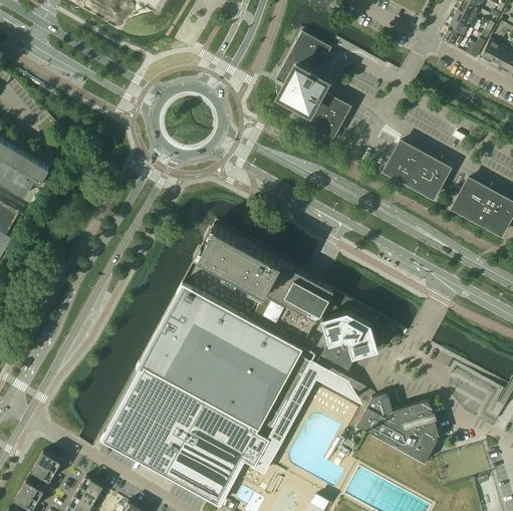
[(131,0),(157,15),(165,0),(131,0)]
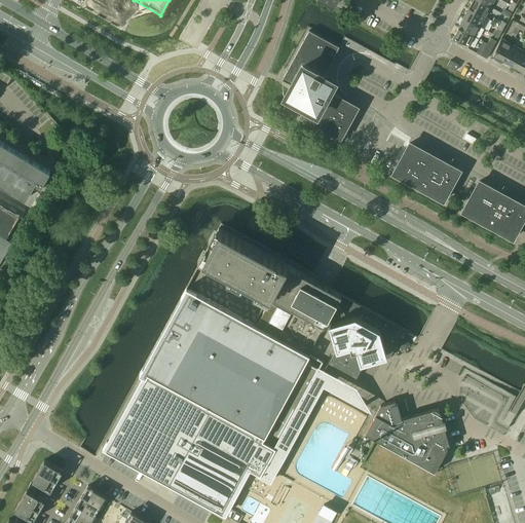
[(317,0),(333,8),(337,0),(317,0)]
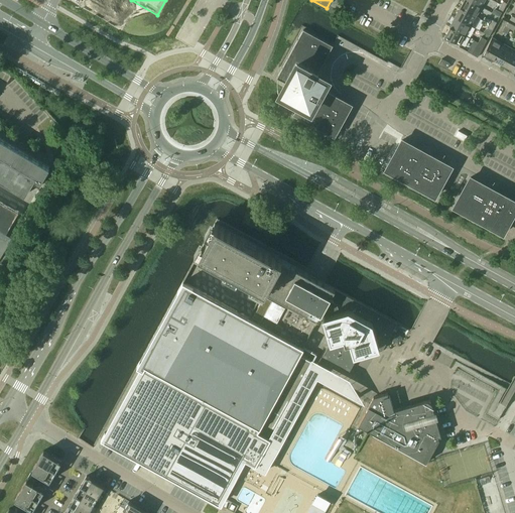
[(485,0),(465,0),(465,1),(480,9),(486,0),(485,0)]
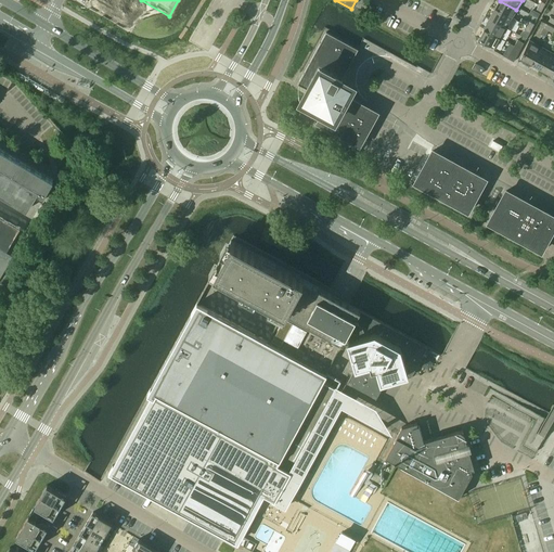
[(500,1),(493,11),(511,21),(516,10),(500,1)]
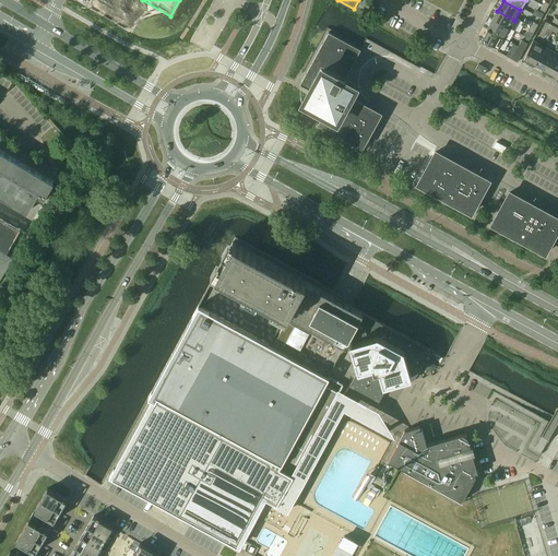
[(491,22),(509,31),(513,34),(520,23),(514,21),(497,11),(491,22)]
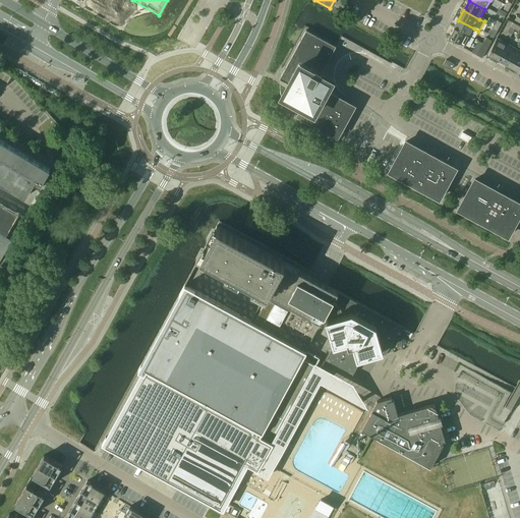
[(453,30),(469,39),(474,29),(458,20),(453,30)]
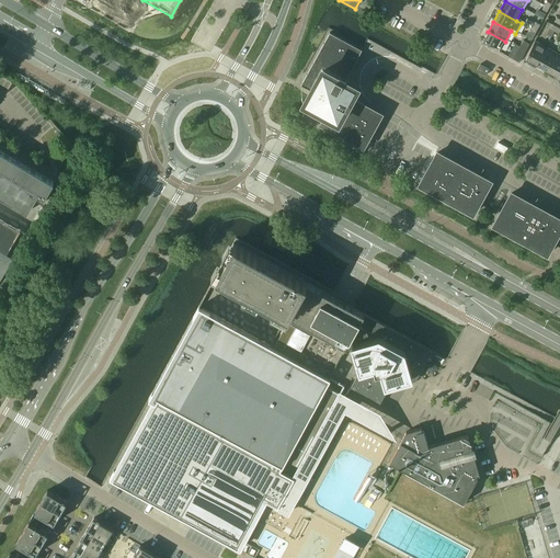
[(482,43),(499,53),(505,42),(488,32),(482,43)]
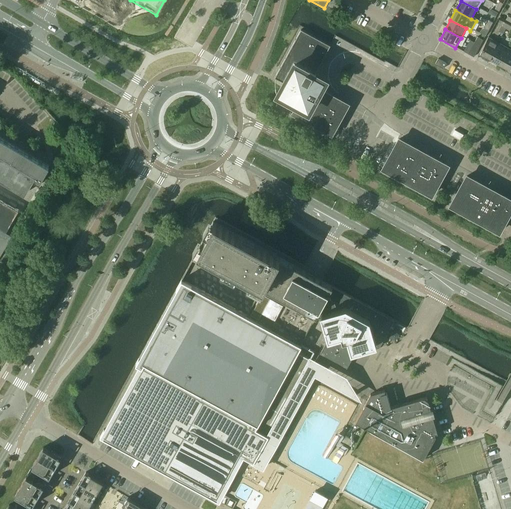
[(300,32),(273,81),(283,86),(278,95),(287,101),(282,110),(330,136),(346,107),(318,91),(323,82),(313,77),(329,48),(300,32)]
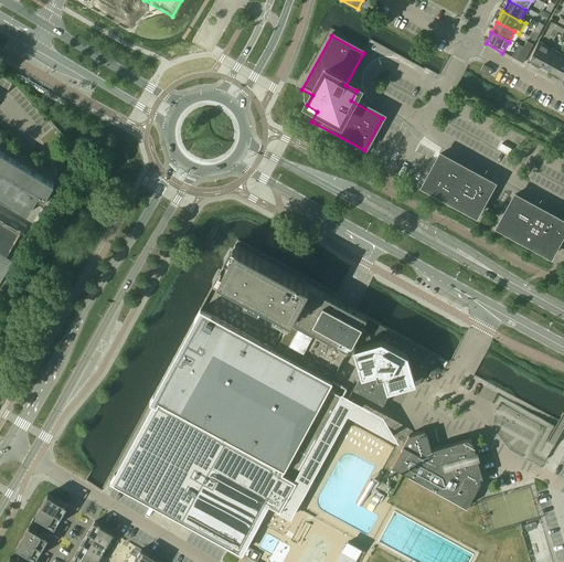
[(525,44),(522,50),(529,53),(532,48),(525,44)]
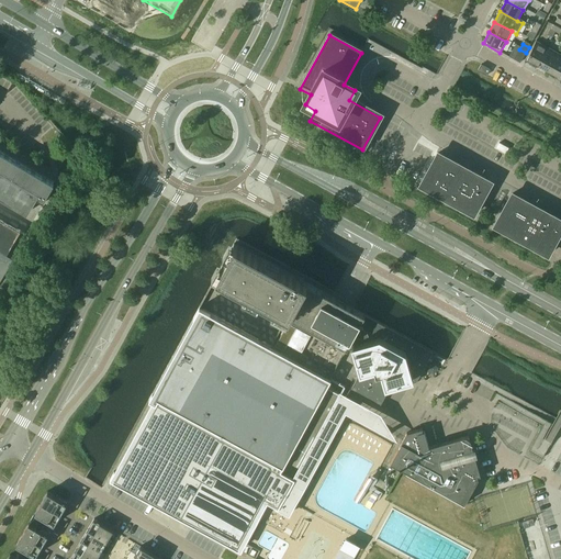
[(525,62),(536,67),(546,51),(535,44),(525,62)]
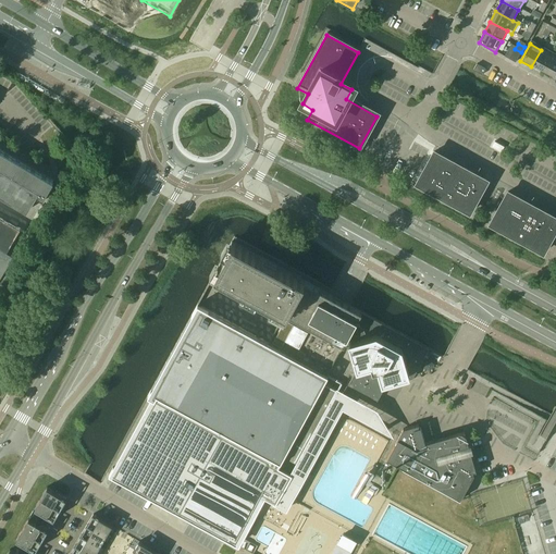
[(508,62),(515,65),(521,52),(515,49),(508,62)]
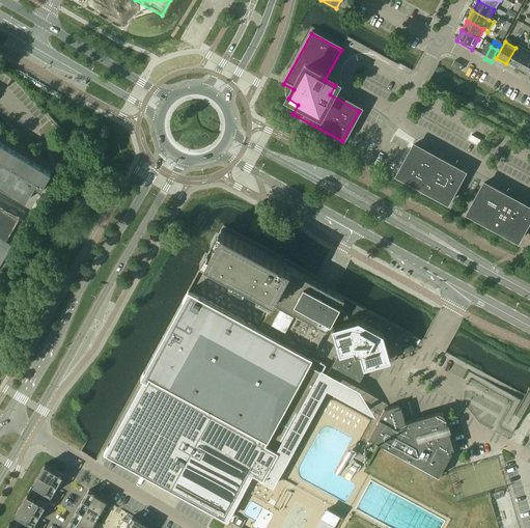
[(506,63),(517,70),(525,53),(515,48),(506,63)]
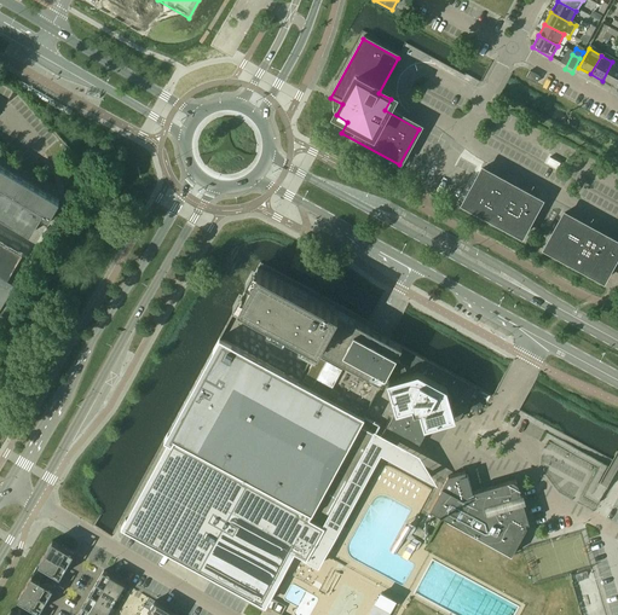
[(602,81),(613,87),(617,77),(617,64),(612,62),(602,81)]
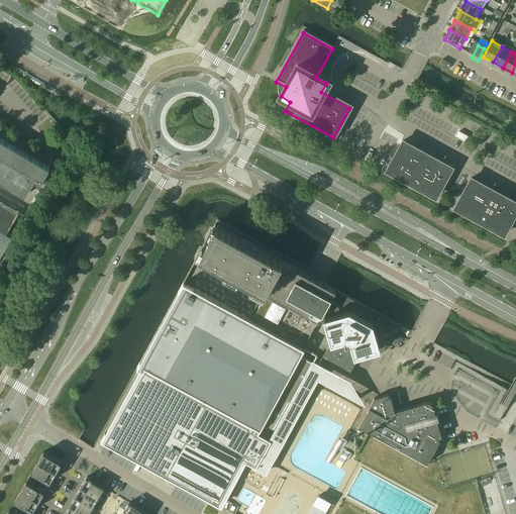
[(438,68),(447,72),(449,67),(441,63),(438,68)]
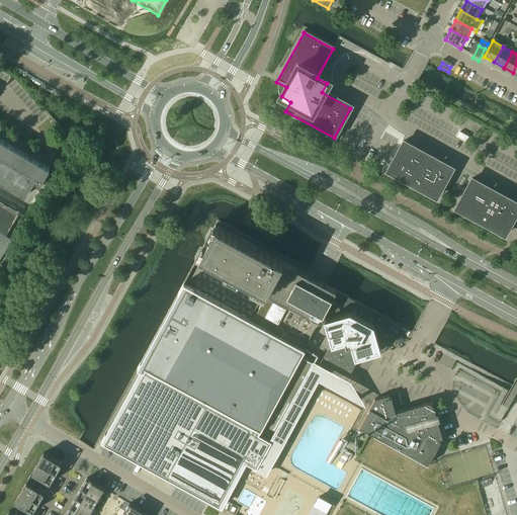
[(472,142),(464,138),(461,142),(470,147),(472,142)]
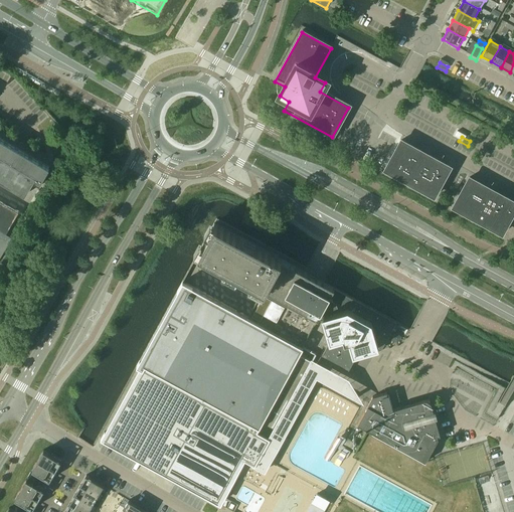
[(0,257),(11,239),(5,236),(18,214),(0,204),(0,183),(24,197),(32,183),(39,187),(48,170),(0,142),(0,257)]
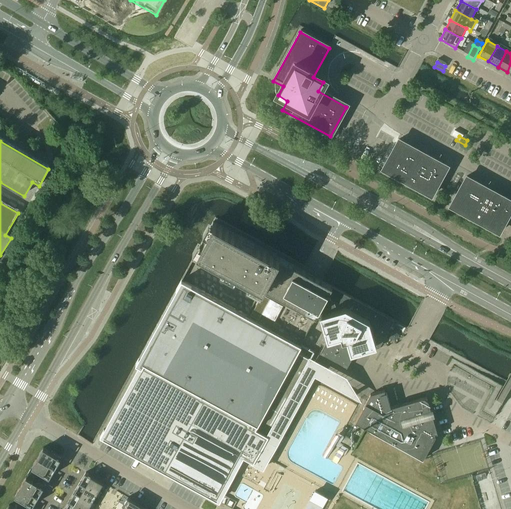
[(382,171),(430,198),(446,168),(398,142),(382,171)]
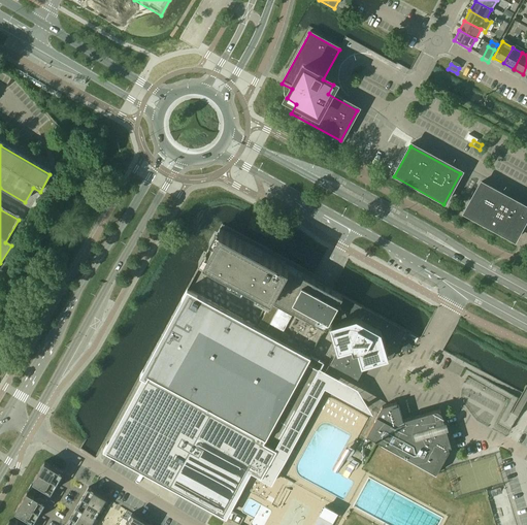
[(463,215),(513,242),(526,217),(526,209),(480,185),(463,215)]
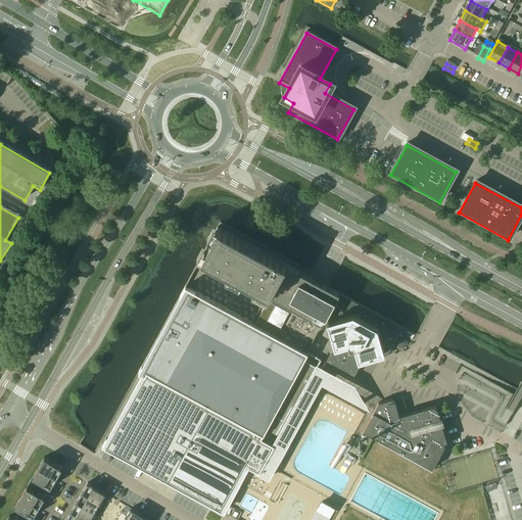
[(217,229),(200,260),(328,330),(334,348),(333,350),(331,349),(328,355),(330,356),(329,358),(325,366),(348,378),(353,371),(354,371),(356,371),(357,370),(358,370),(358,369),(358,368),(358,367),(358,366),(357,366),(357,365),(358,363),(383,355),(397,328),(318,284),(217,229)]
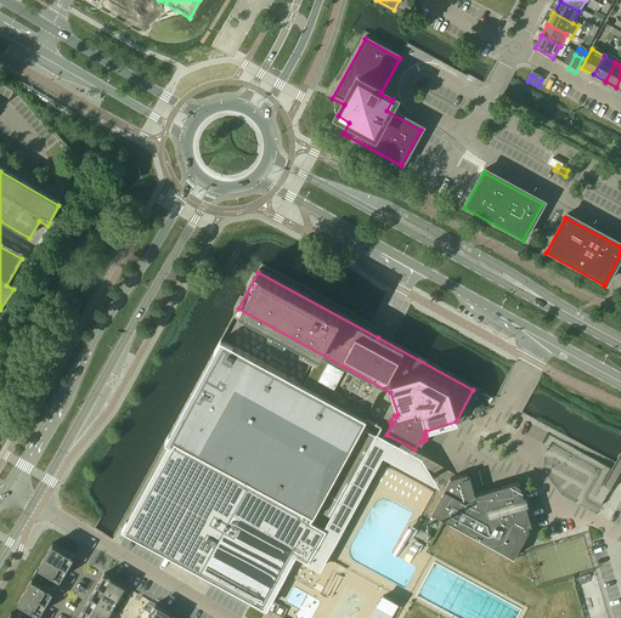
[(125,525),(120,533),(263,611),(292,557),(319,572),(333,544),(322,538),(376,440),(363,432),(363,430),(361,429),(365,423),(219,342),(163,446),(170,449),(128,526),(125,525)]
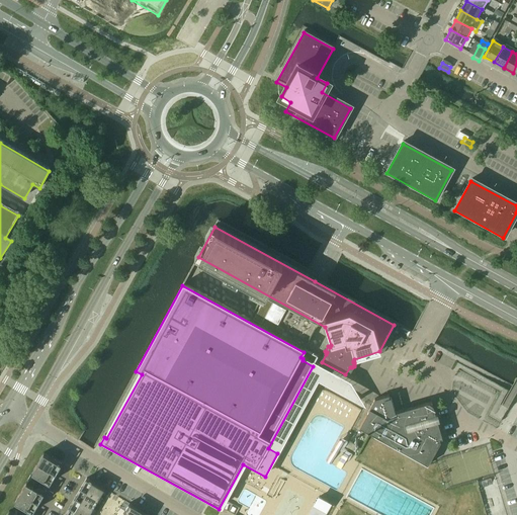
[(318,324),(265,294),(250,323),(303,351),(307,343),(318,324)]
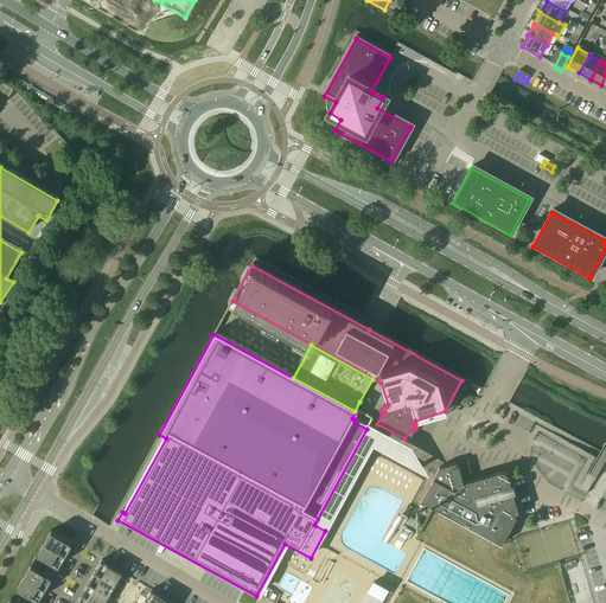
[(438,470),(420,504),(437,513),(499,547),(501,547),(515,520),(514,520),(512,517),(517,515),(505,473),(504,473),(504,474),(464,485),(464,486),(460,487),(454,467),(455,466),(454,466),(438,470)]
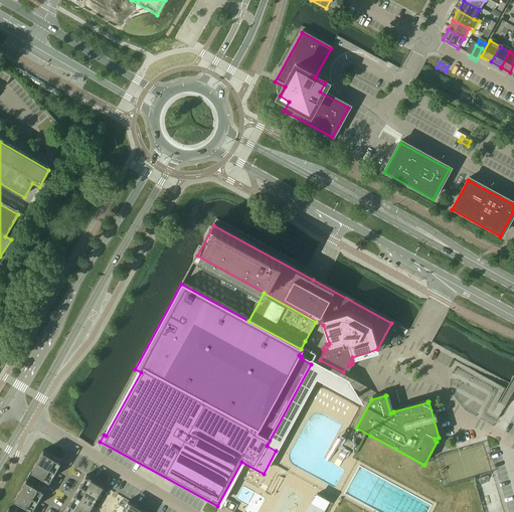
[(343,447),(352,452),(355,447),(346,442),(343,447)]
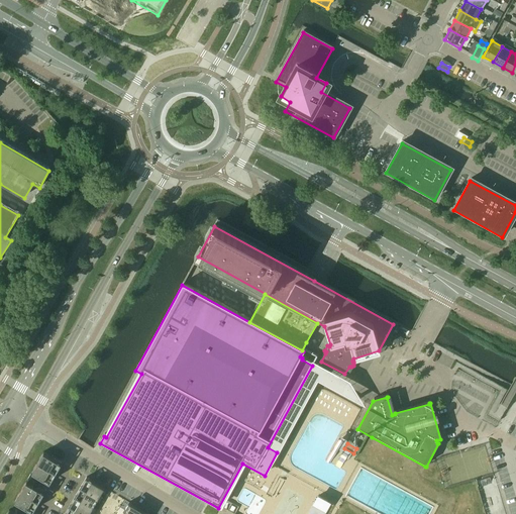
[(36,465),(55,475),(60,466),(42,454),(36,465)]
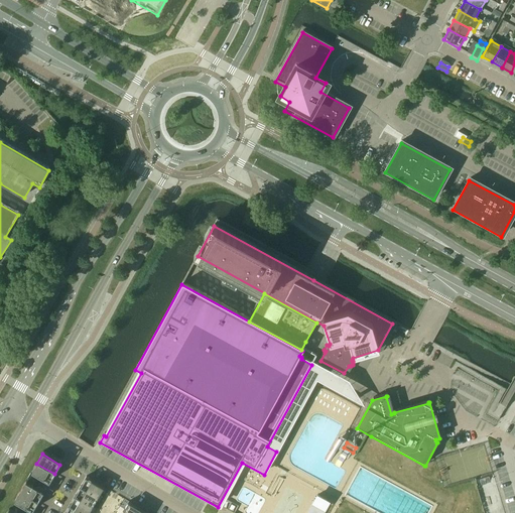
[(30,474),(48,484),(54,474),(36,464),(30,474)]
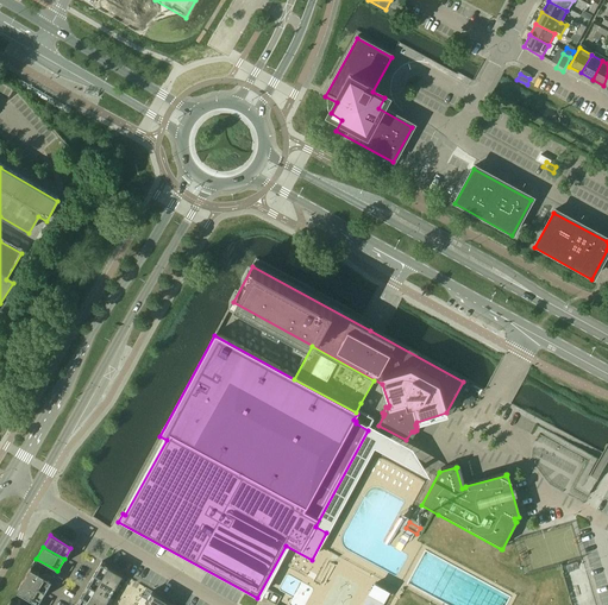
[(100,565),(93,577),(114,588),(121,578),(100,565)]
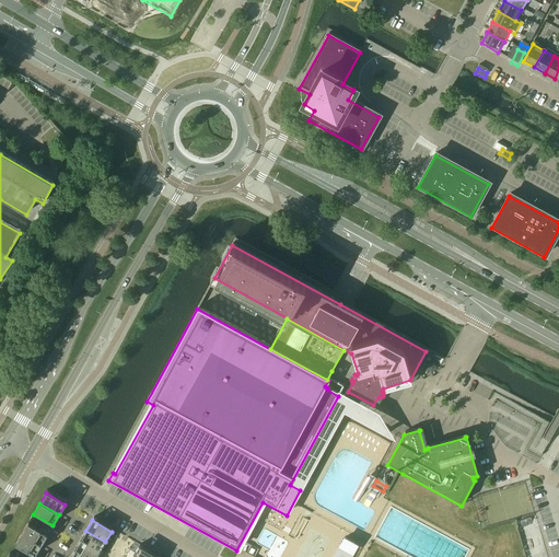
[(21,535),(41,546),(46,535),(27,524),(21,535)]
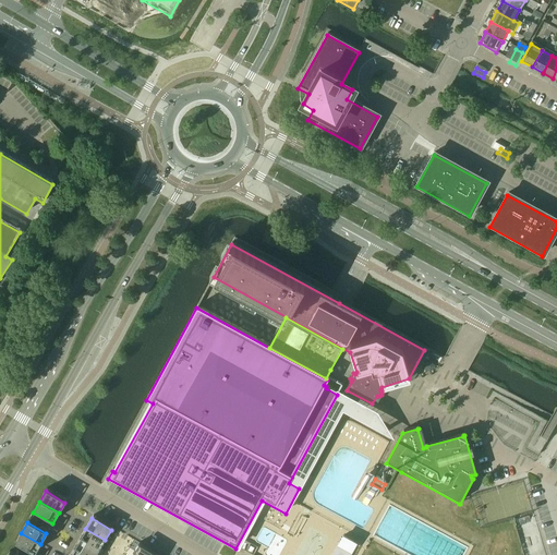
[(85,529),(80,539),(99,551),(105,540),(85,529)]
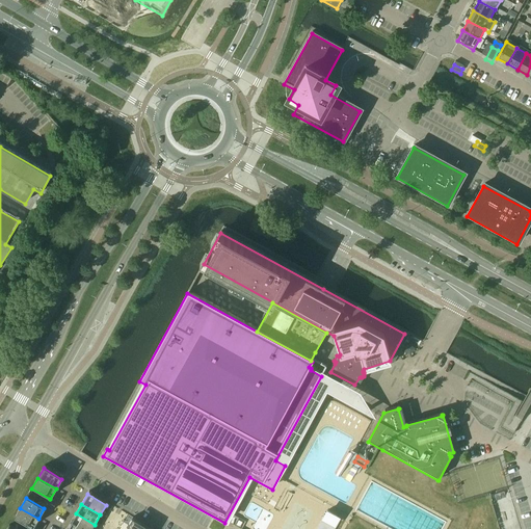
[(14,519),(30,528),(33,528),(38,519),(20,508),(14,519)]
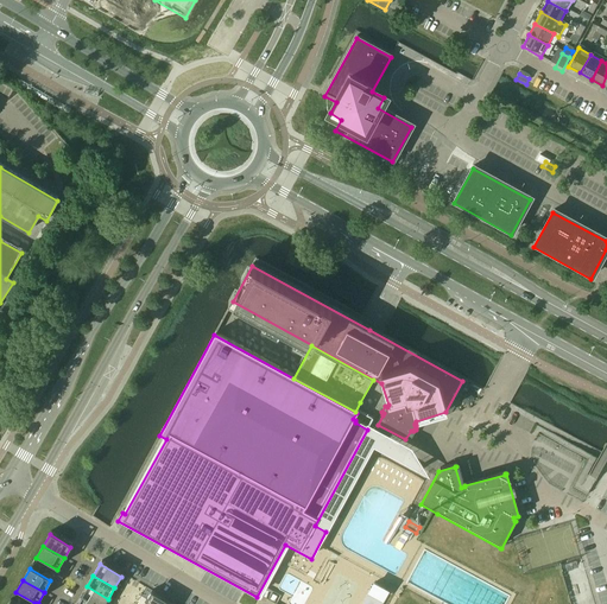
[(87,586),(80,598),(89,603),(105,603),(108,599),(87,586)]
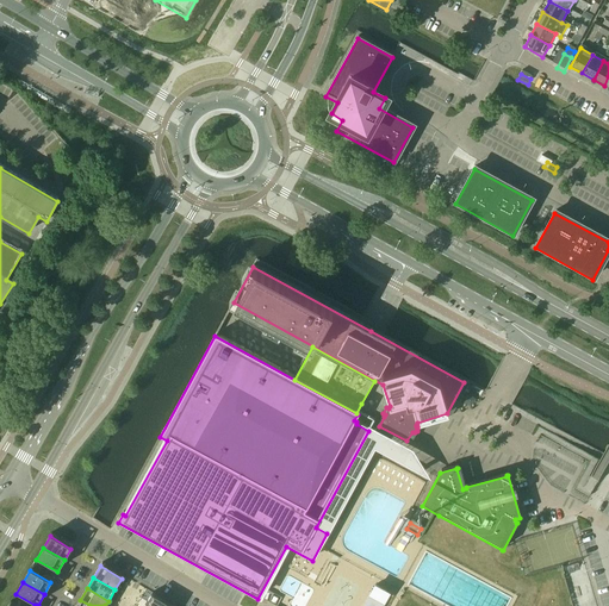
[(377,588),(367,605),(384,605),(390,595),(377,588)]
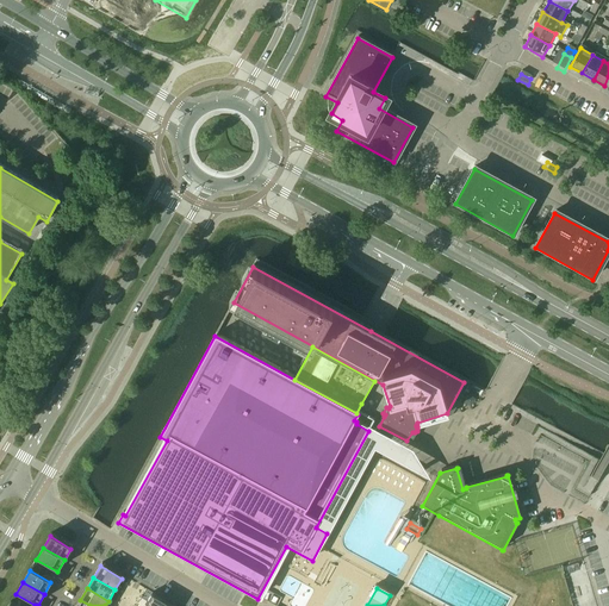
[(166,605),(151,595),(147,605),(166,605)]
